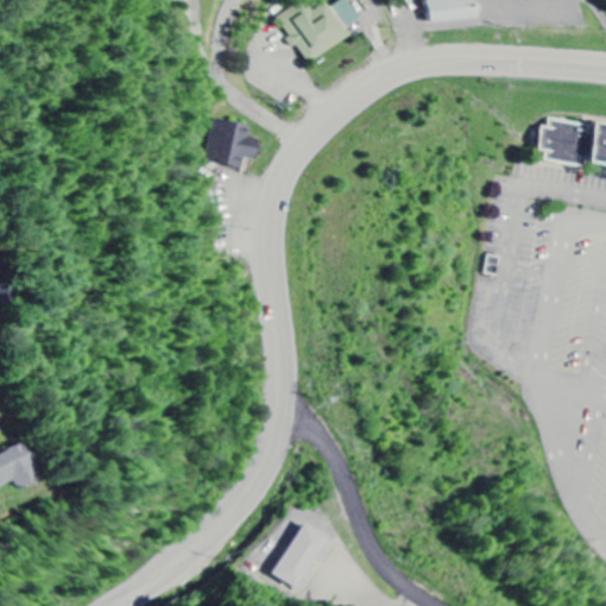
[(276,17),(303,63),(348,36),(342,27),(358,18),(347,0),(339,0),(329,6),(326,1),(310,11),(304,0),(302,0),(276,17)]
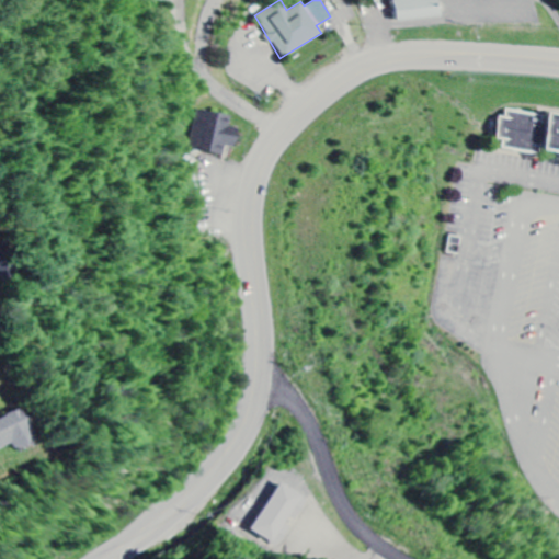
[(395,0),(397,21),(441,16),(438,0),(395,0)]
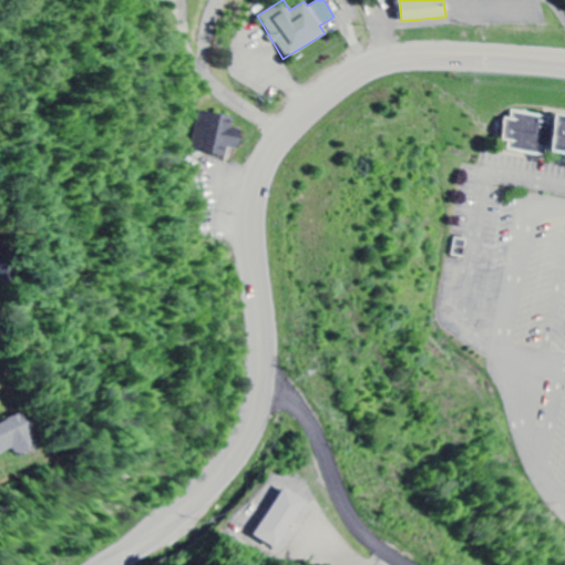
[(501,143),(503,135),(496,134),(501,111),(507,112),(509,104),(550,111),(550,106),(564,109),(564,149),(541,144),(540,150),(501,143)]
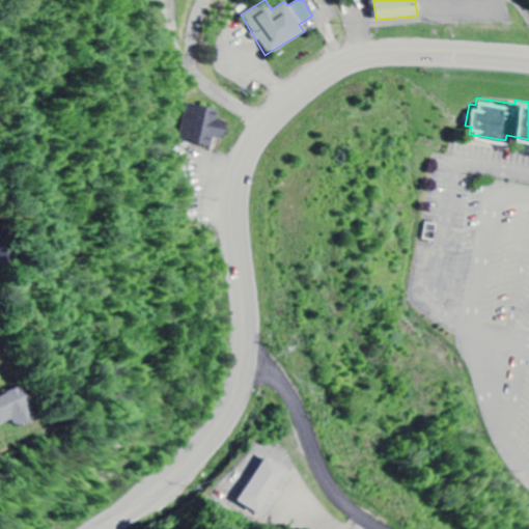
[(181,142),(211,146),(212,138),(223,139),(225,121),(216,120),(218,109),(186,105),(181,142)]
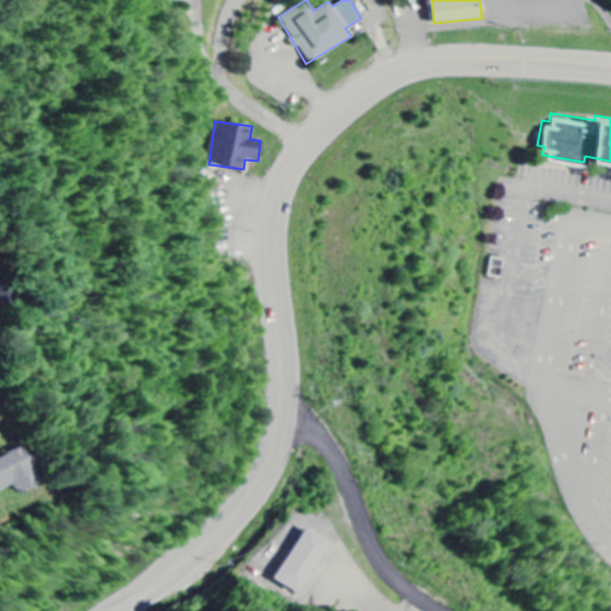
[(0,488),(14,482),(18,491),(40,482),(23,446),(0,455),(0,488)]
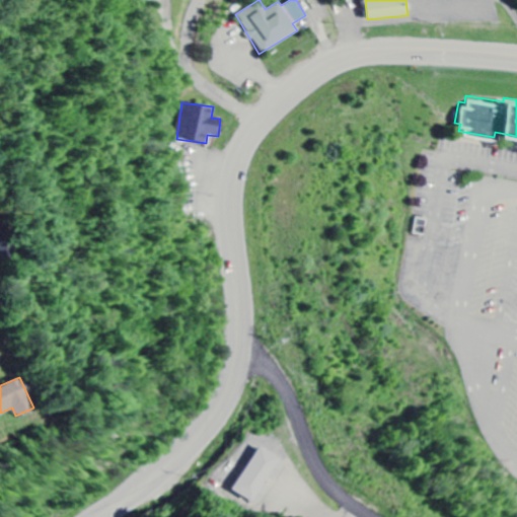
[(252,501),(278,457),(257,445),(232,489),(252,501)]
